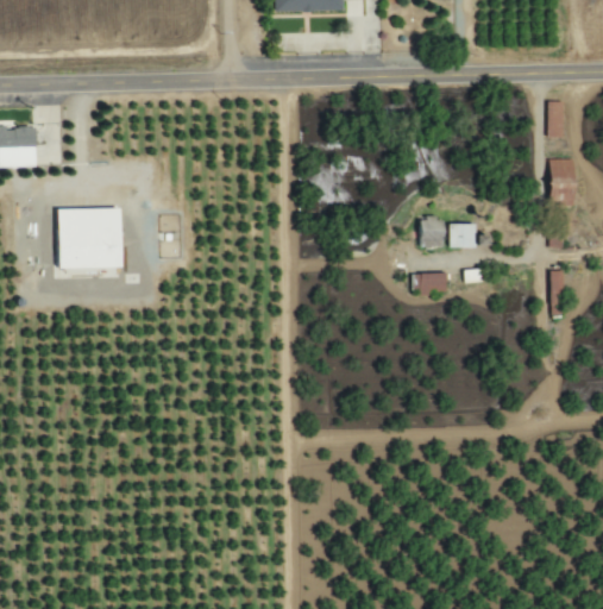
[(275,0),(276,11),(345,10),(345,0),(275,0)]
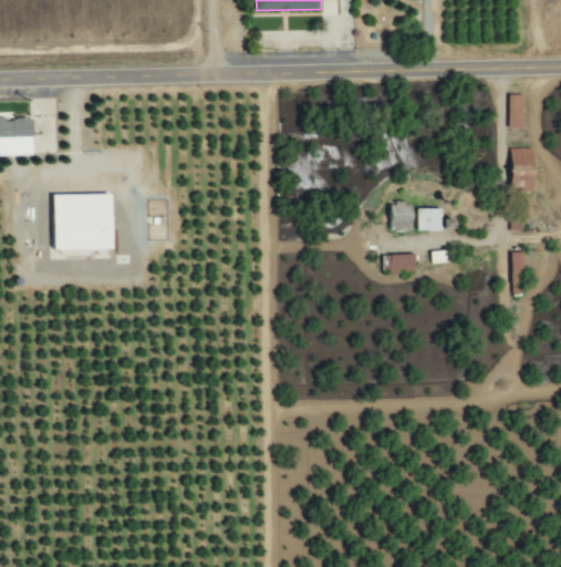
[(510,94),(510,126),(526,126),(525,93),(510,94)]
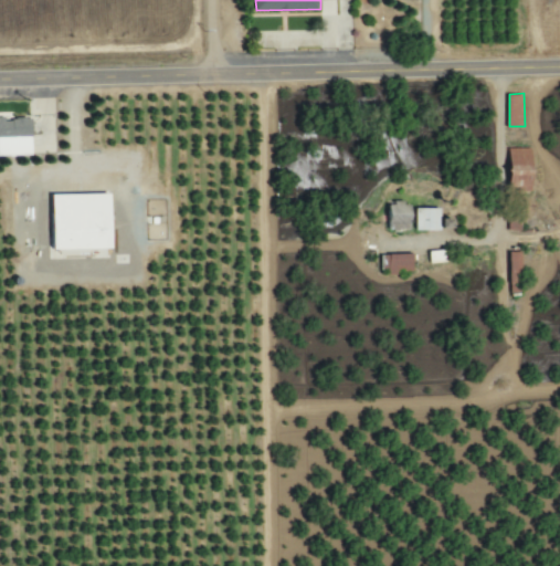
[(0,155),(35,154),(33,117),(7,118),(6,114),(0,114),(0,155)]
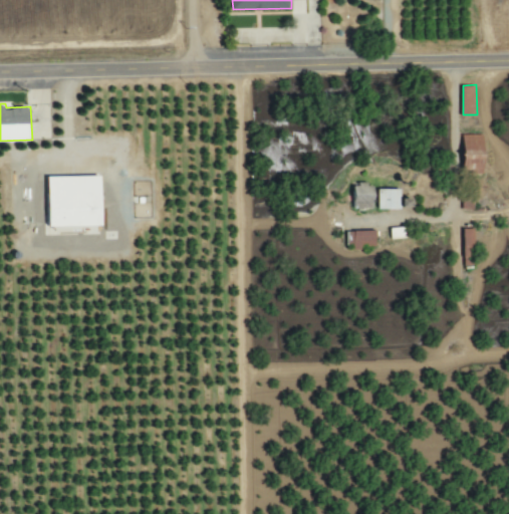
[(464,135),(465,173),(485,172),(484,134),(464,135)]
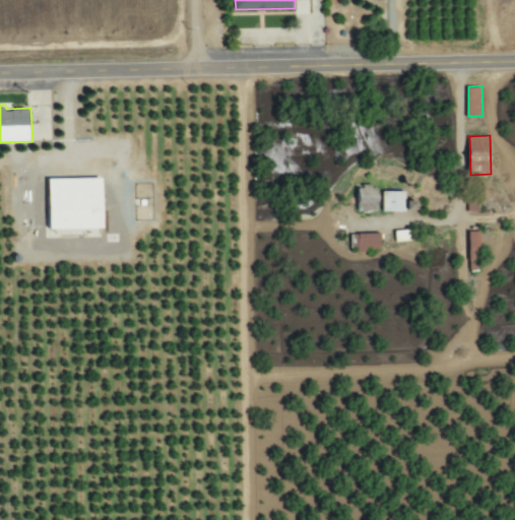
[(49,178),(50,230),(104,228),(103,178),(49,178)]
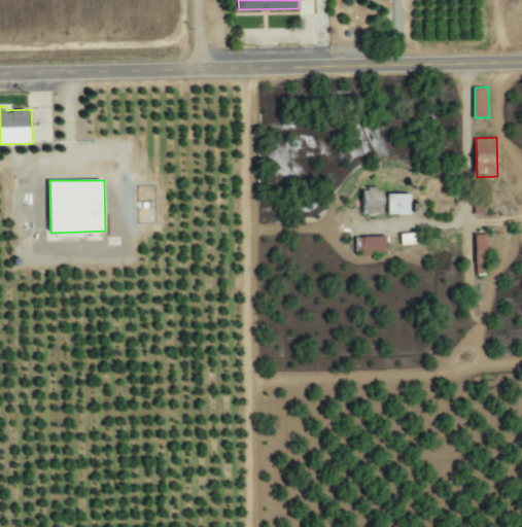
[(384,188),(364,188),(363,214),(384,214),(384,188)]
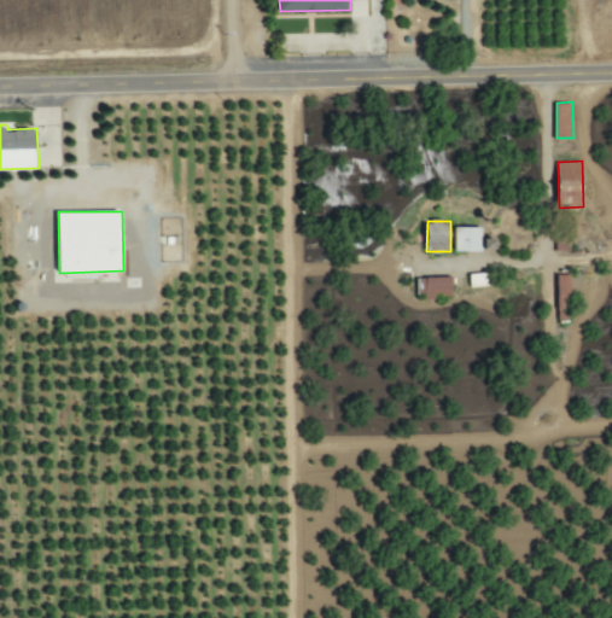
[(456,251),(495,250),(495,238),(484,238),(483,227),(456,227),(456,251)]
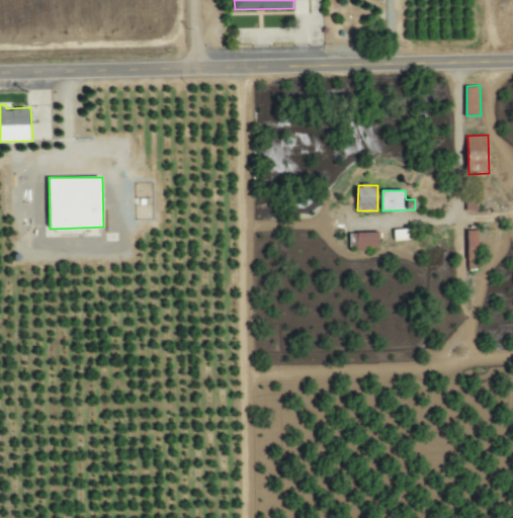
[(480,230),(468,230),(469,267),(480,267),(480,230)]
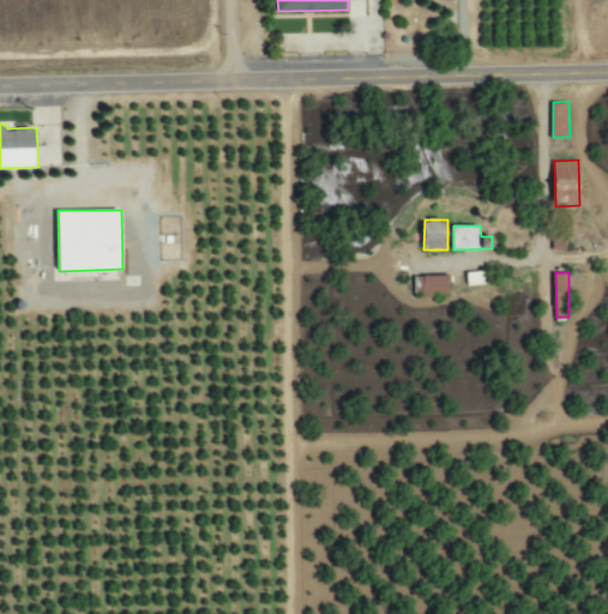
[(451,275),(420,276),(421,295),(451,295),(451,275)]
